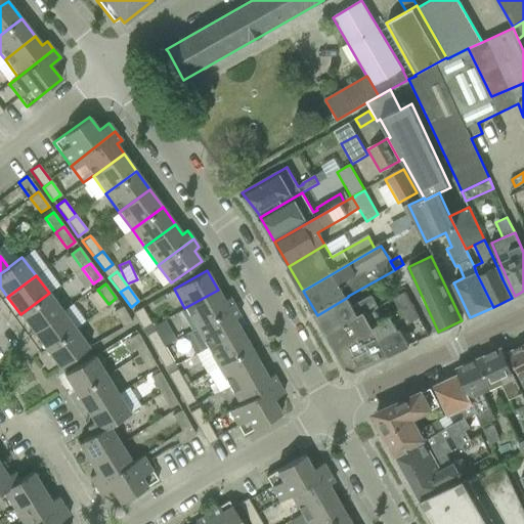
[(184,308),(195,328),(233,306),(228,298),(223,300),(218,290),(184,308)]
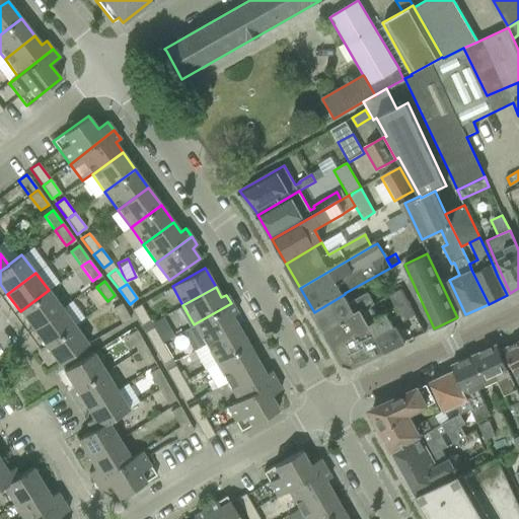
[(20,311),(32,328),(61,308),(49,290),(20,311)]
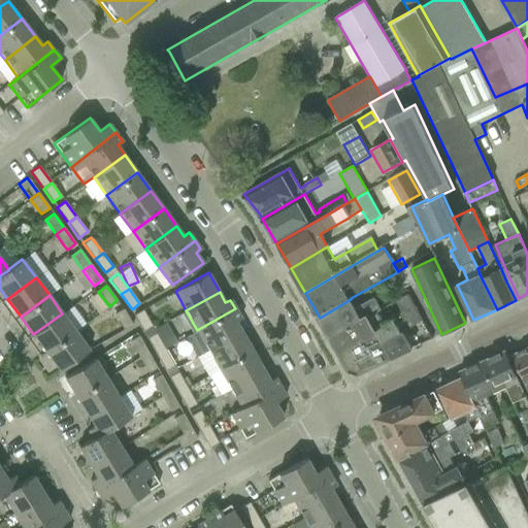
[(396,302),(403,317),(408,315),(416,309),(408,295),(396,302)]
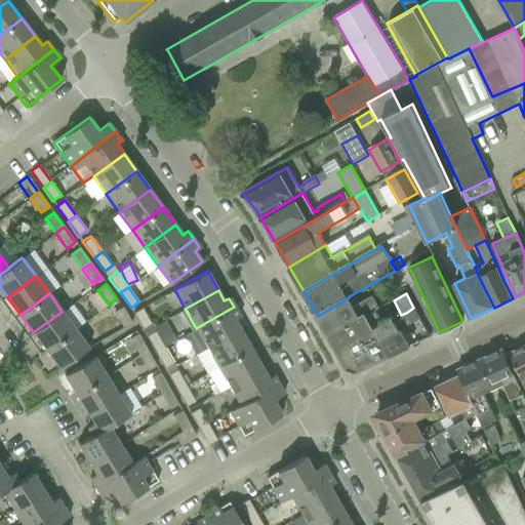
[(349,297),(318,316),(330,337),(362,319),(367,316),(375,311),(379,309),(372,296),(354,306),(349,297)]
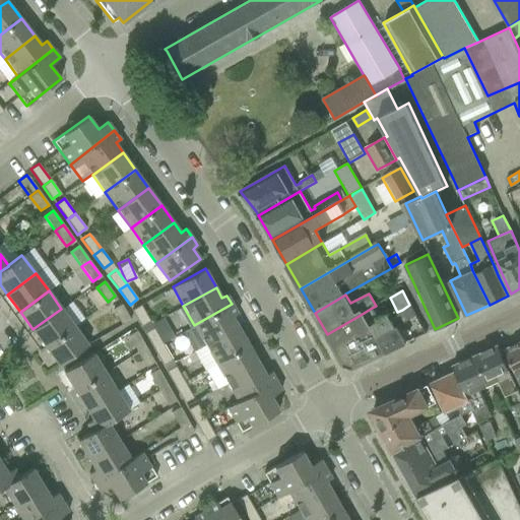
[(195,326),(205,344),(238,325),(233,316),(237,313),(232,304),(194,325),(195,326)]
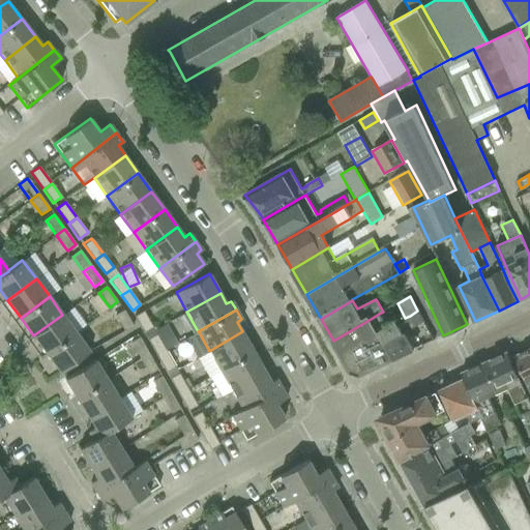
[(123,311),(114,315),(123,331),(133,326),(123,311)]
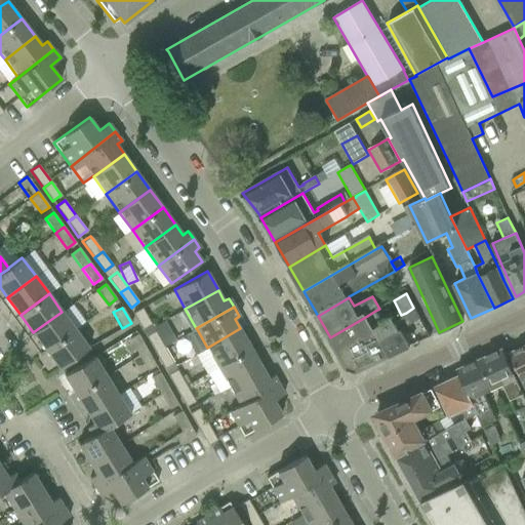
[(132,313),(143,329),(151,324),(140,308),(132,313)]
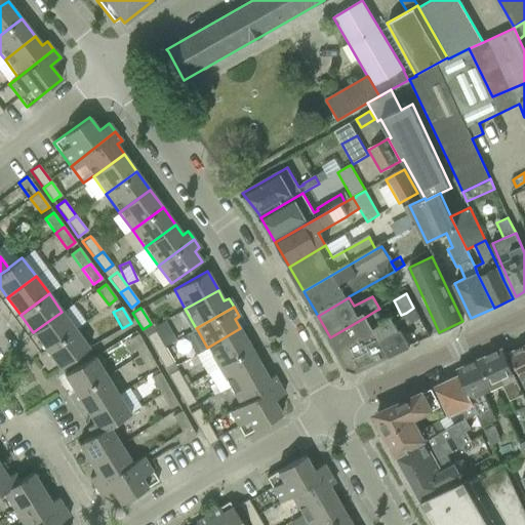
[(376,330),(338,352),(349,369),(356,371),(409,347),(400,330),(420,319),(418,316),(413,308),(406,313),(401,315),(387,324),(384,325),(378,328),(376,330)]
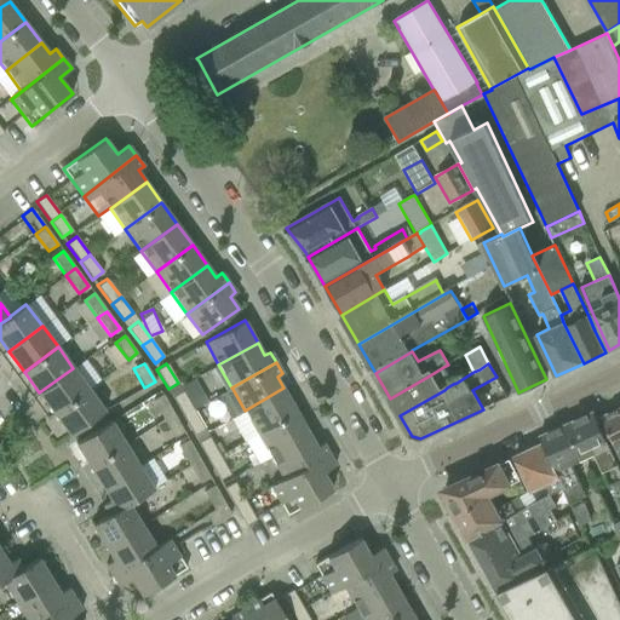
[(428,377),(390,399),(400,415),(445,390),(447,388),(453,384),(443,367),(434,373),(428,377)]
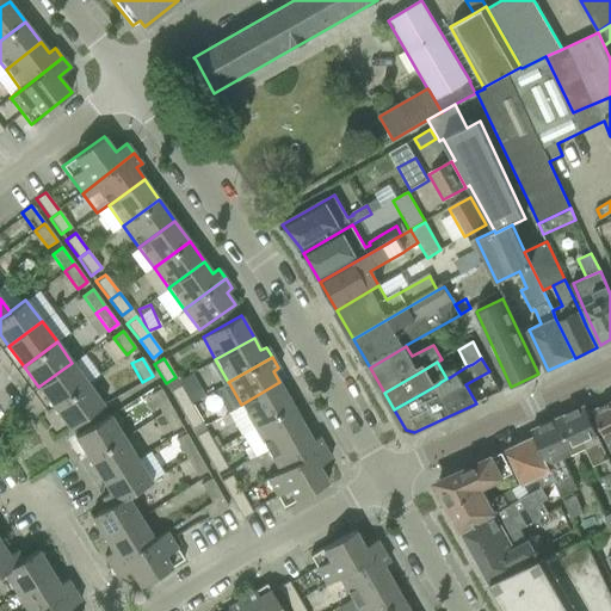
[(38,387),(54,407),(87,383),(72,363),(38,387)]
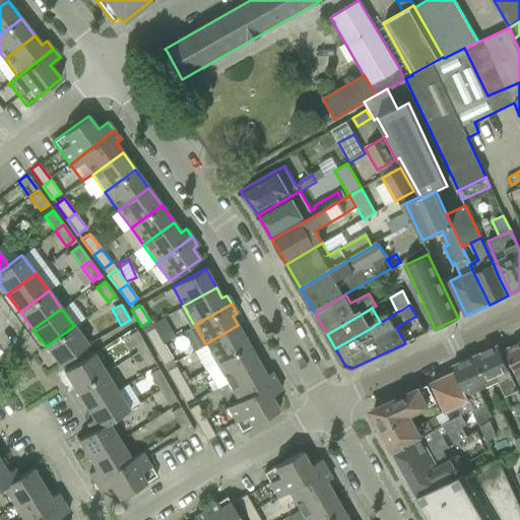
[(163,318),(142,329),(144,332),(153,348),(163,343),(174,337),(163,318)]
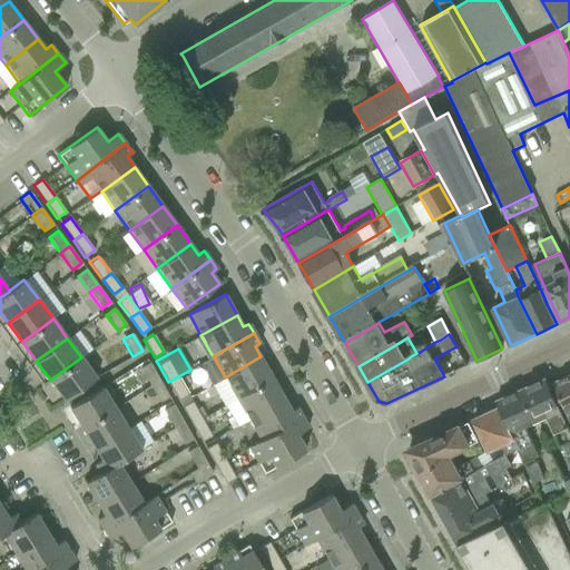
[(225,377),(236,397),(272,377),(261,356),(225,377)]
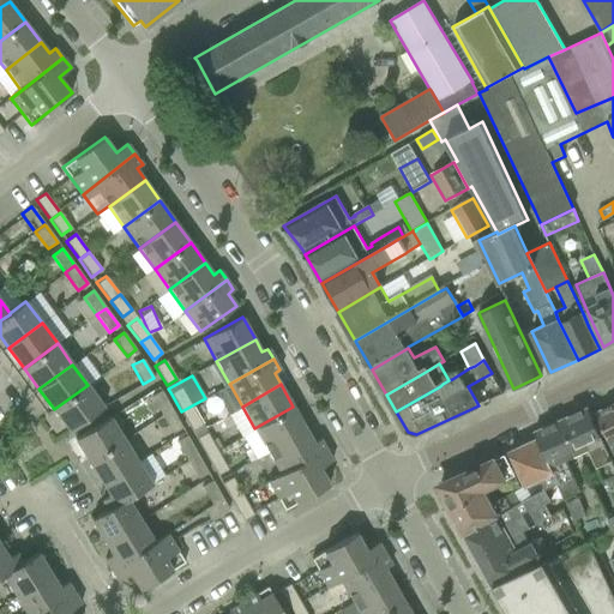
[(88,385),(54,409),(70,431),(103,407),(88,385)]
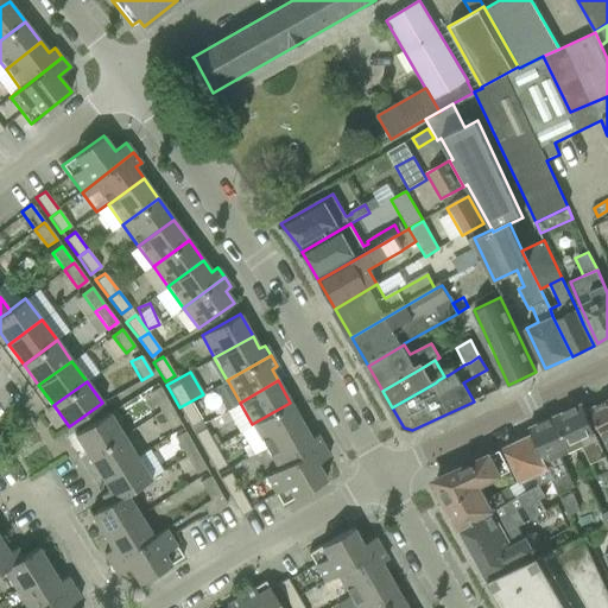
[(228,381),(214,390),(226,410),(240,403),(228,381)]
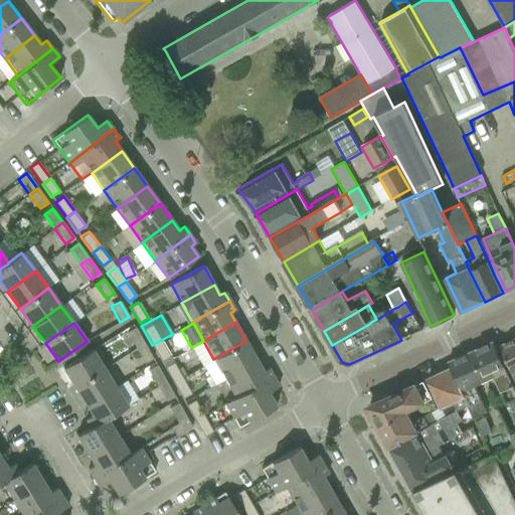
[(126,333),(135,349),(144,343),(135,328),(126,333)]
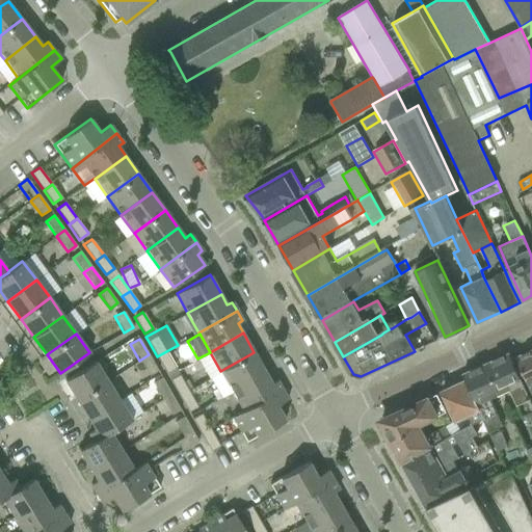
[(166,351),(157,356),(166,373),(176,368),(166,351)]
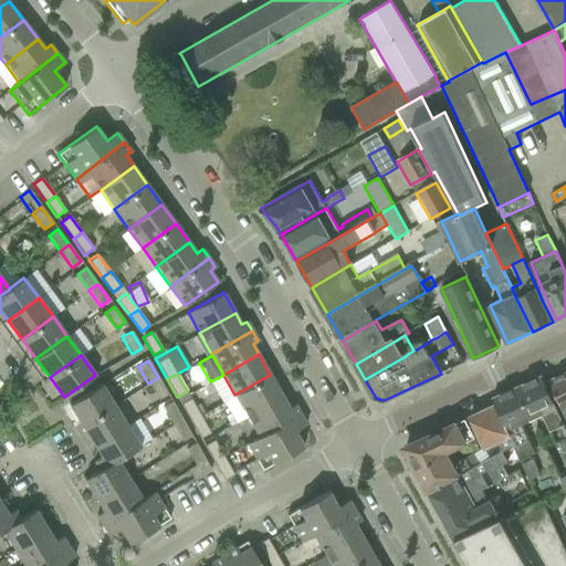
[(565,374),(549,381),(559,401),(562,408),(563,410),(565,416),(565,374)]
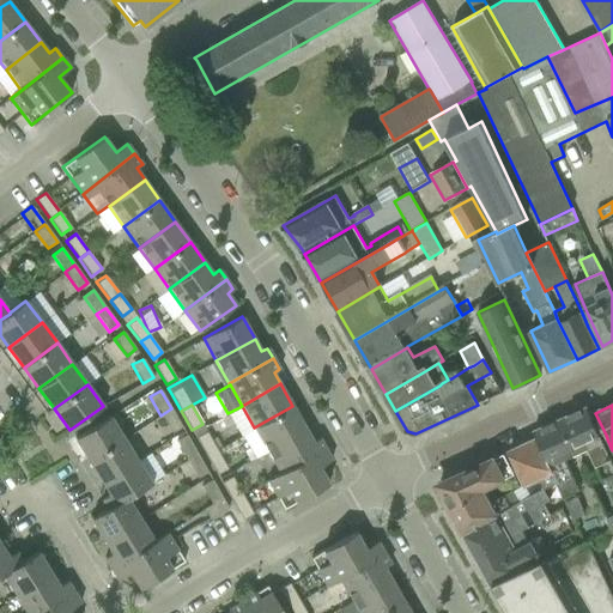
[(254,428),(267,450),(305,429),(292,406),(254,428)]
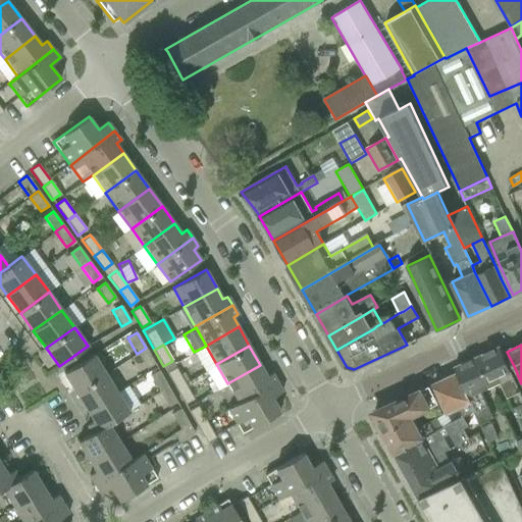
[(146,348),(137,354),(146,370),(155,364),(146,348)]
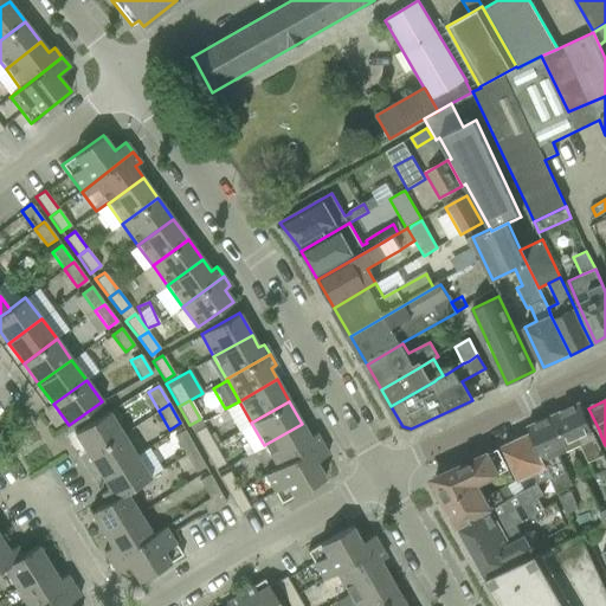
[(580,404),(554,416),(571,450),(581,444),(590,461),(605,453),(594,432),(580,404)]
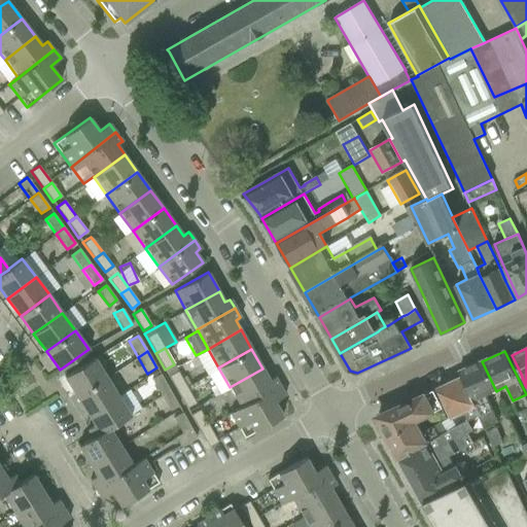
[(64,377),(76,395),(106,377),(94,357),(64,377)]
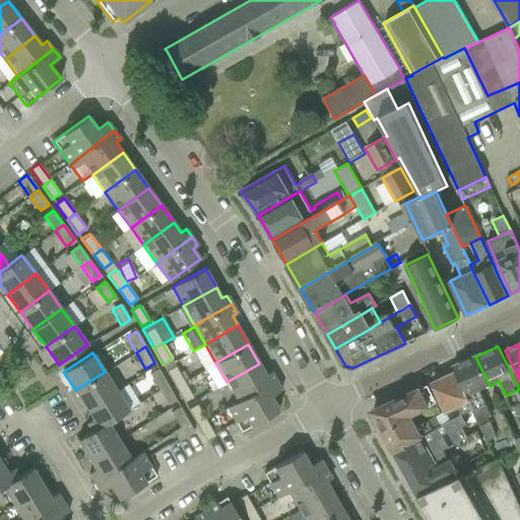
[(475,356),(453,367),(456,373),(467,395),(470,401),(473,409),(478,421),(491,416),(479,390),(490,386),(475,356)]
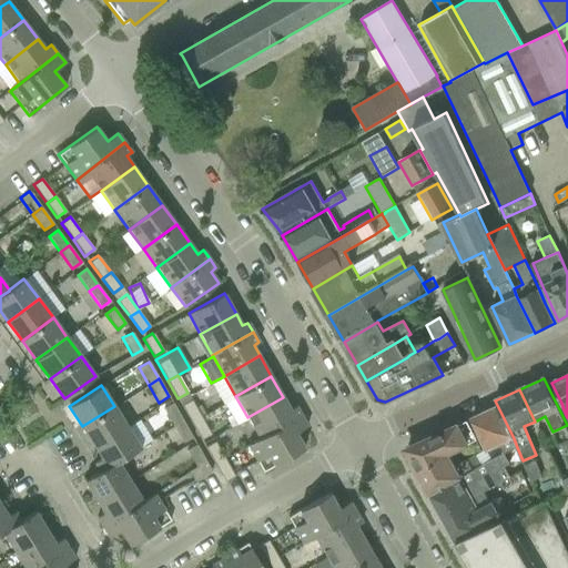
[(247,417),(260,438),(301,415),(295,406),(290,409),(283,397),(247,417)]
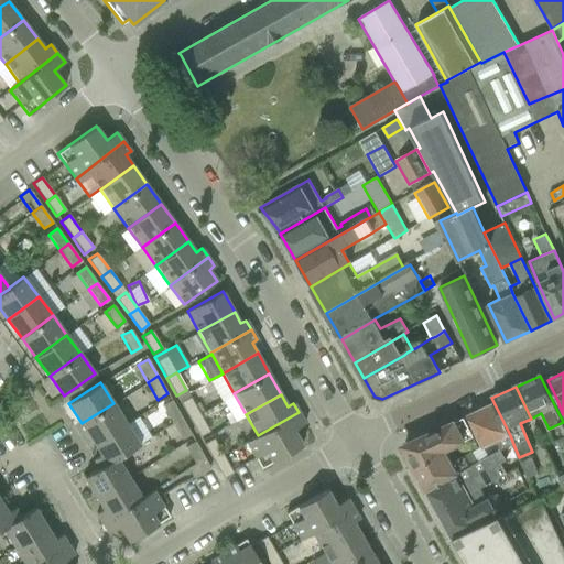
[(180,402),(190,419),(199,413),(190,397),(180,402)]
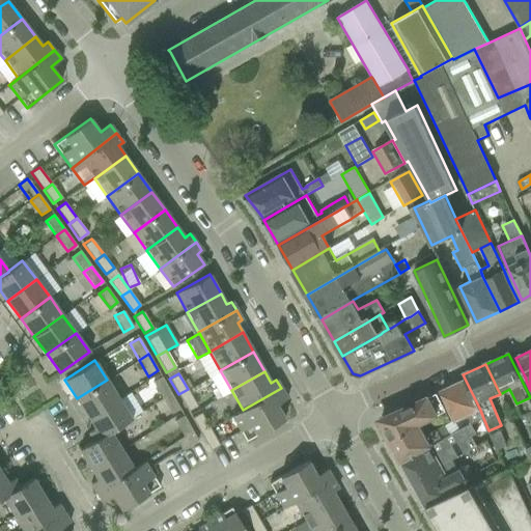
[(152,382),(162,398),(171,393),(161,376),(152,382)]
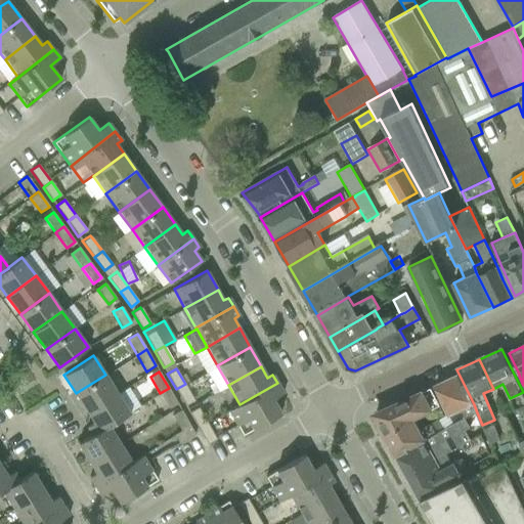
[(76,393),(87,412),(117,393),(105,375),(76,393)]
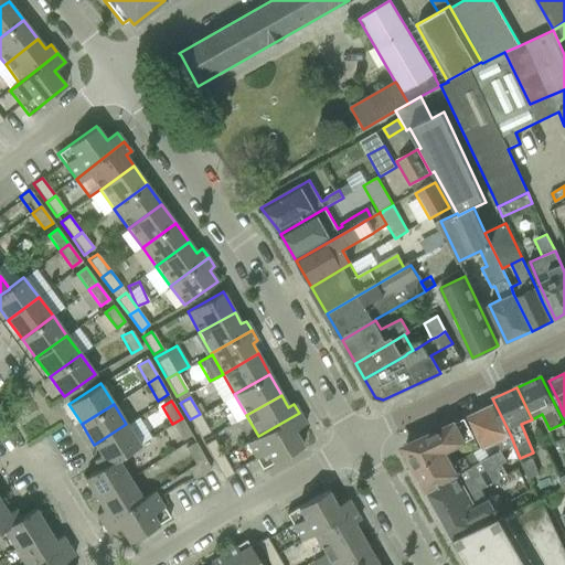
[(496,405),(469,417),(478,438),(483,449),(498,443),(501,451),(514,445),(511,436),(508,429),(496,405)]
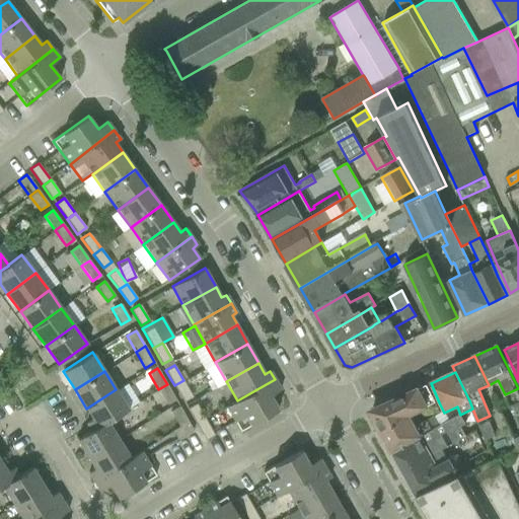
[(275,379),(237,400),(226,406),(240,431),(278,410),(270,395),(280,389),(275,379)]
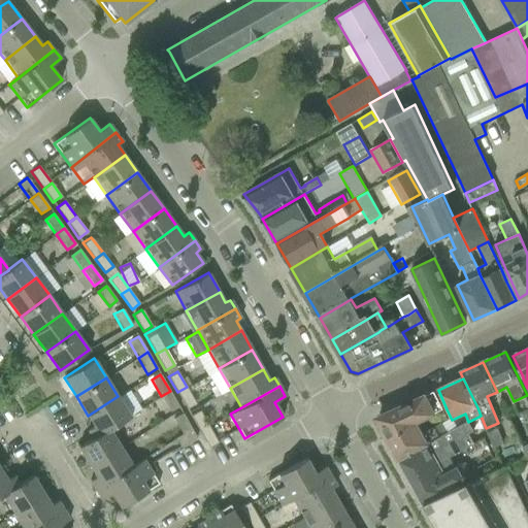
[(187,387),(177,392),(188,408),(196,404),(187,387)]
